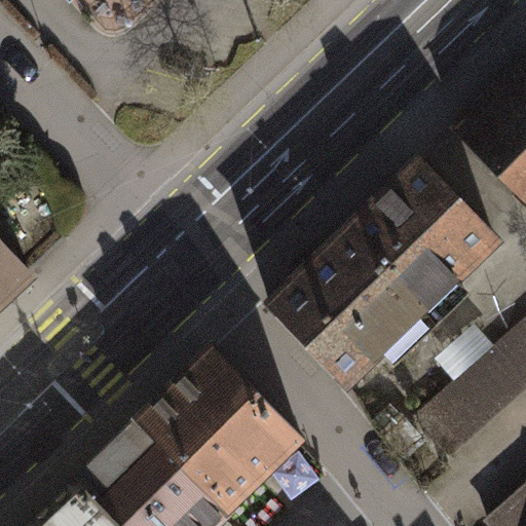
[(525,65),(459,133),(525,197),(525,65)]
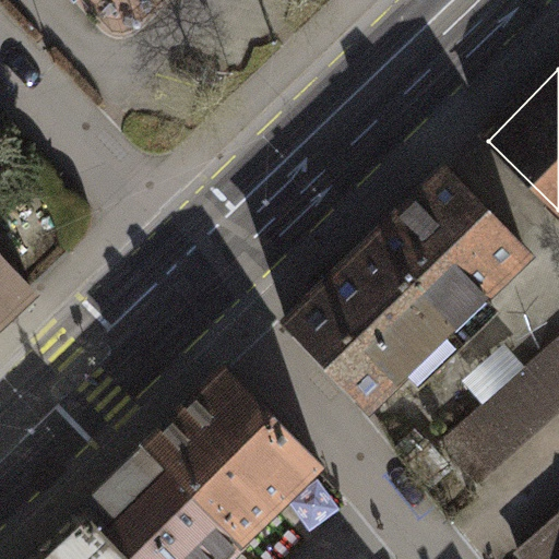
[(449,170),(371,245),(451,328),(528,253),(449,170)]
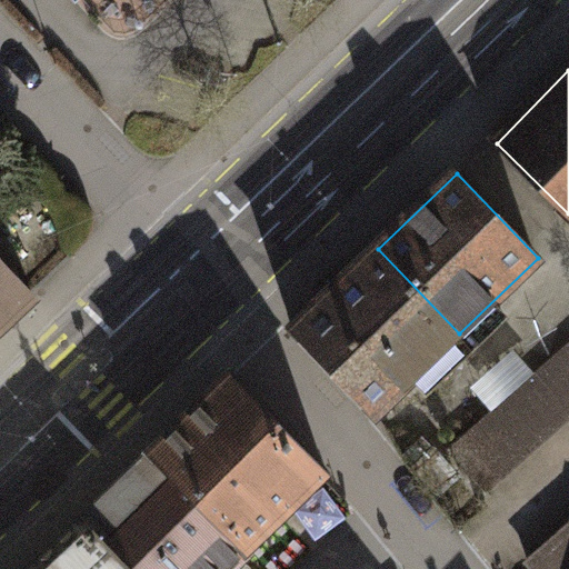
[(378,249),(293,329),(376,415),(413,379),(426,392),(462,358),(458,352),(468,342),(459,333),(378,249)]
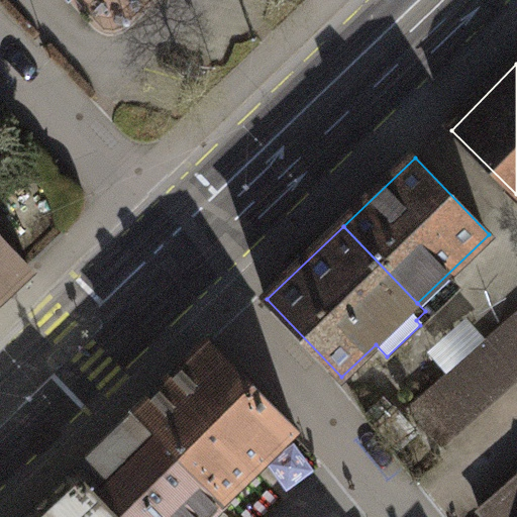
[(0,302),(33,272),(0,236),(0,302)]
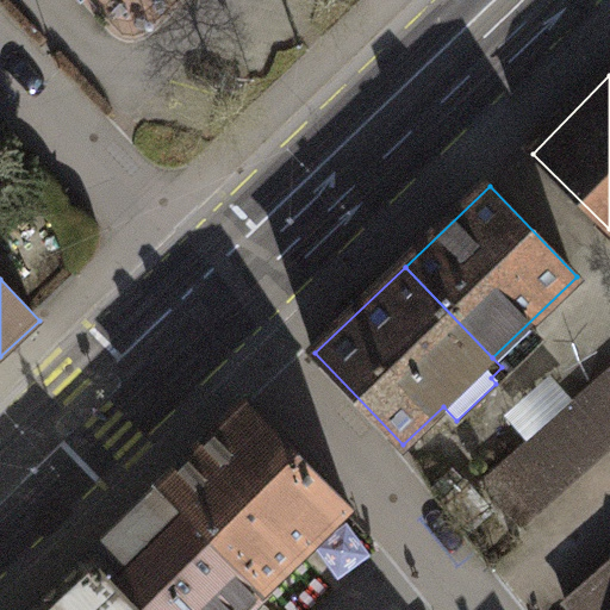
[(609,371),(483,484),(524,530),(609,453),(609,371)]
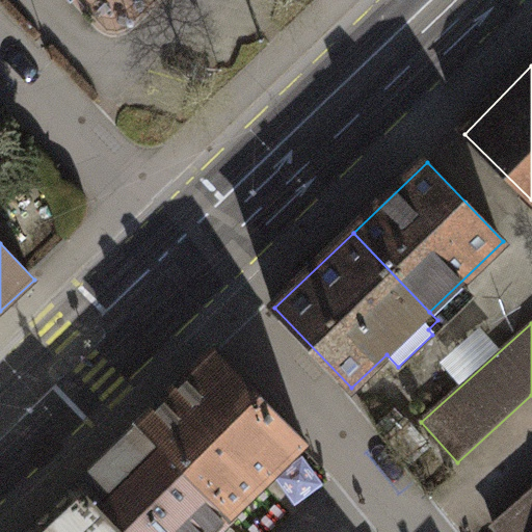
[(215,351),(141,423),(232,514),(306,443),(215,351)]
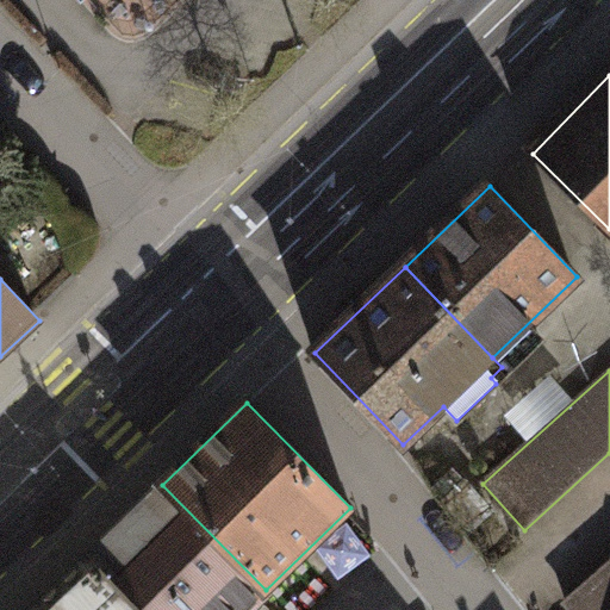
[(162,485),(87,556),(138,609),(244,609),(266,590),(162,485)]
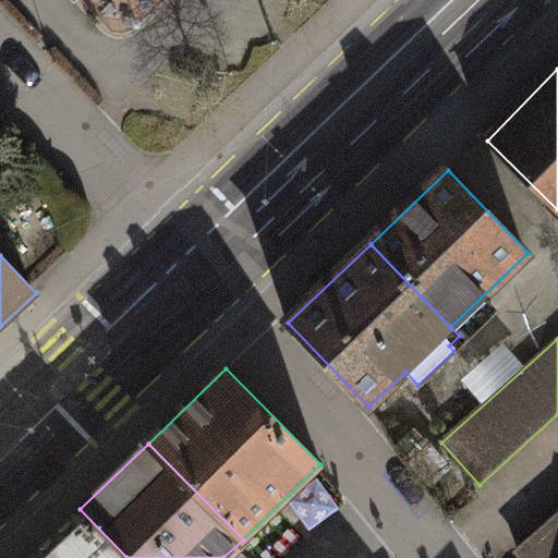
[(126,557),(80,509),(28,557),(126,557)]
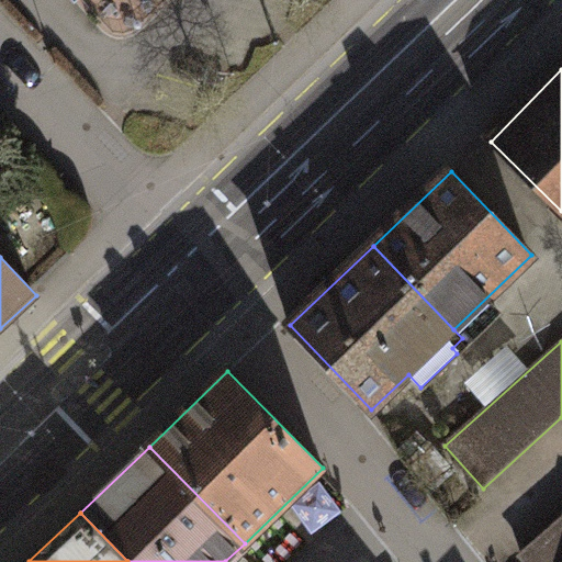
[(561,561),(561,516),(518,554),(524,561),(561,561)]
